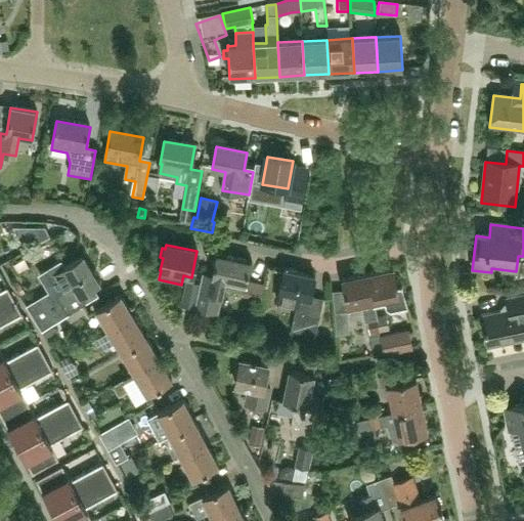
[(246,283),(250,263),(217,256),(212,277),(203,275),(201,286),(200,286),(194,309),(217,314),(222,289),(244,293),(244,292),(246,283)]
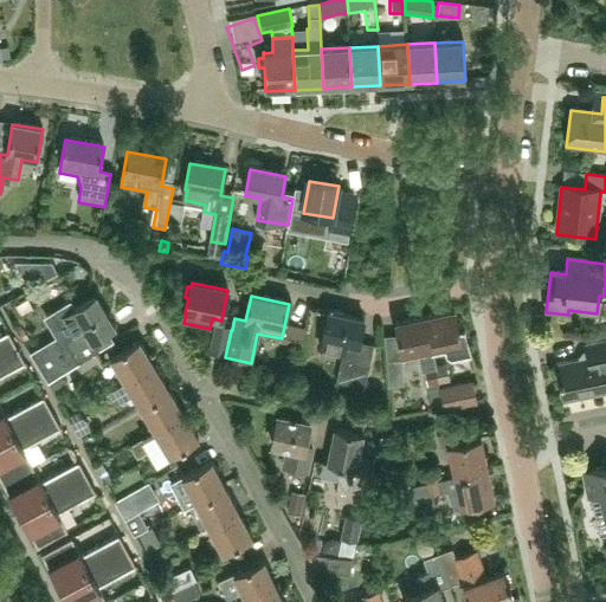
[(56,340),(31,354),(47,383),(114,343),(108,334),(114,330),(96,298),(75,310),(70,303),(44,318),(56,340)]
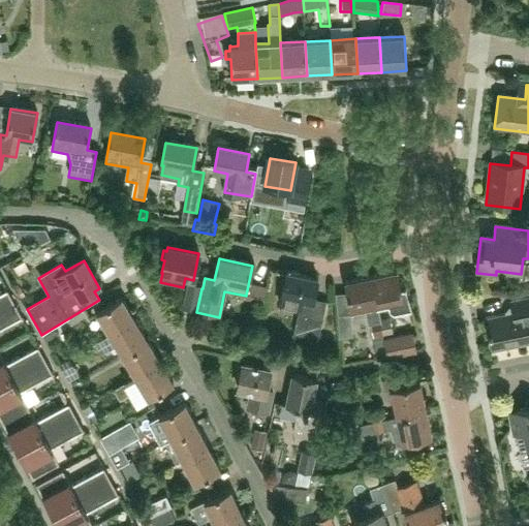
[(397,272),(370,278),(377,310),(378,310),(387,308),(389,313),(393,316),(410,312),(406,290),(401,291),(397,272)]
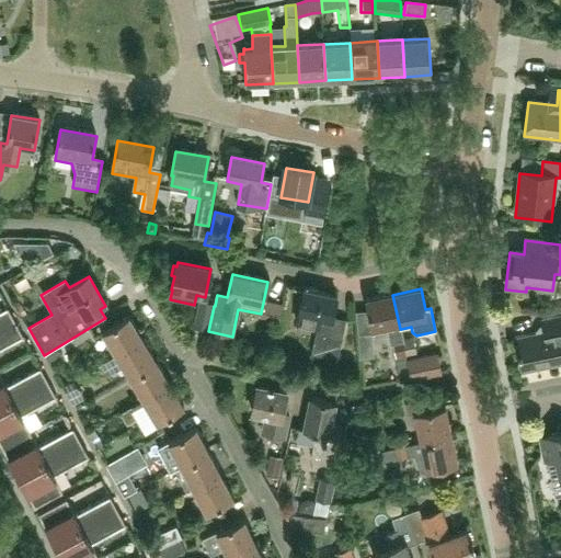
[(338,361),(346,321),(332,319),(336,298),(304,291),(297,325),(318,329),(313,349),(323,351),(322,357),(338,361)]
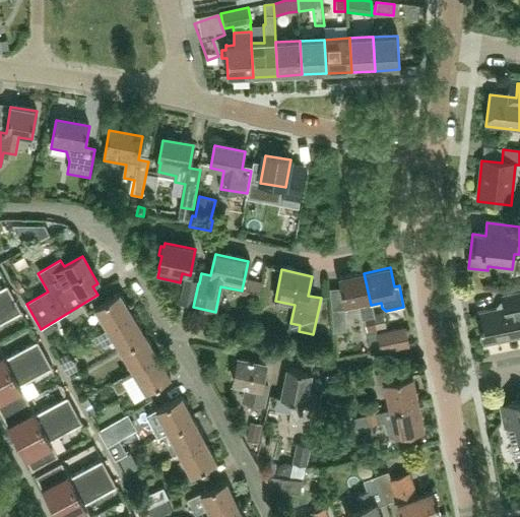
[(371,305),(364,273),(340,278),(346,310),(359,308),(362,322),(365,321),(367,332),(370,331),(376,330),(374,316),(372,305),(371,305)]
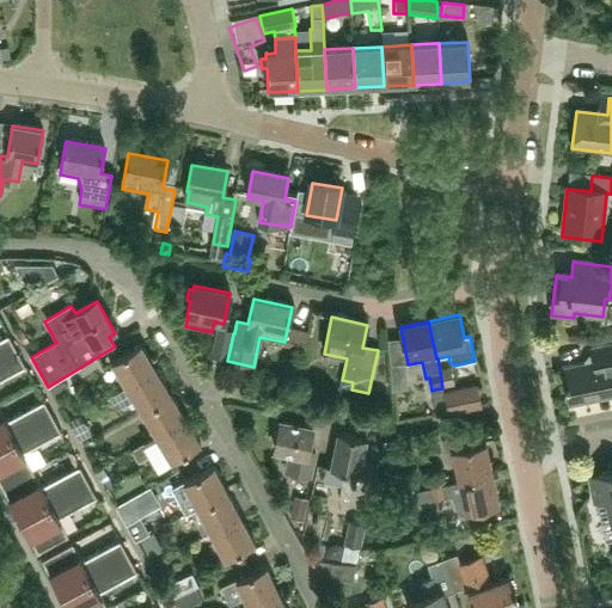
[(227,361),(233,333),(219,330),(212,357),(226,361),(227,361)]
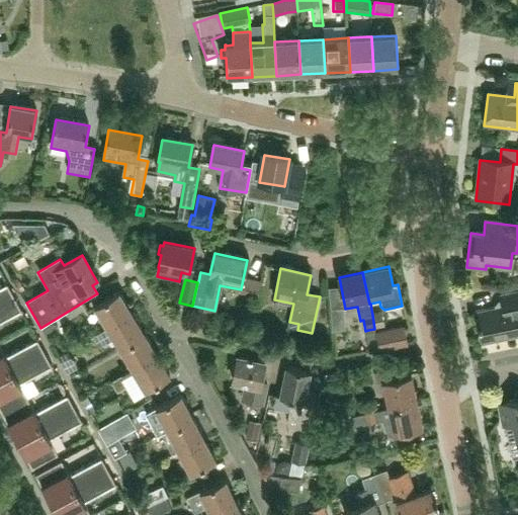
[(243,279),(241,288),(258,292),(260,282),(243,279)]
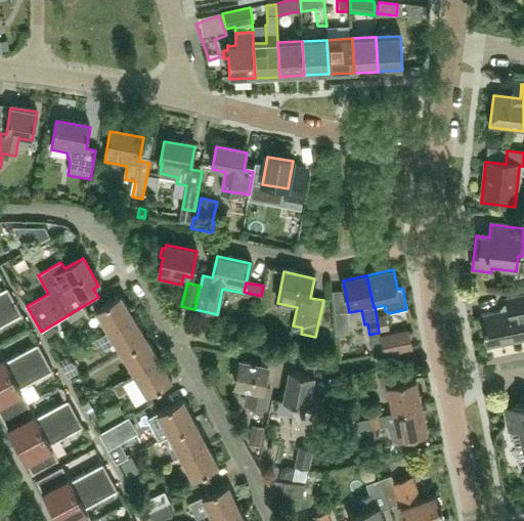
[(0,309),(14,302),(7,288),(0,291),(0,309)]
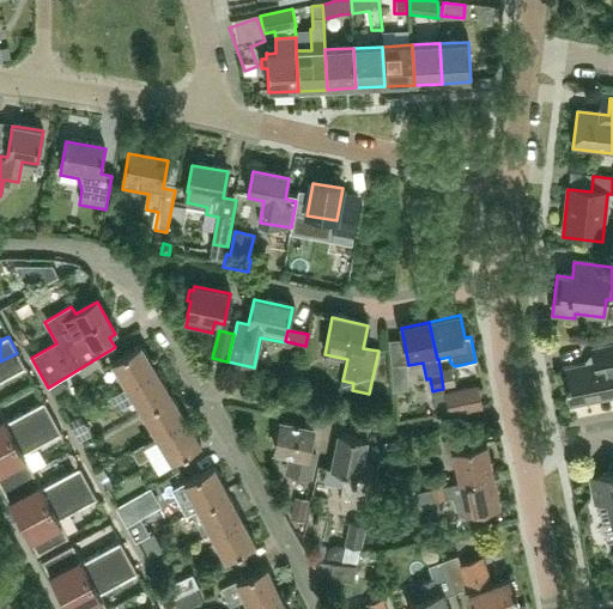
[(612,345),(592,349),(595,364),(563,370),(570,407),(612,397),(612,345)]
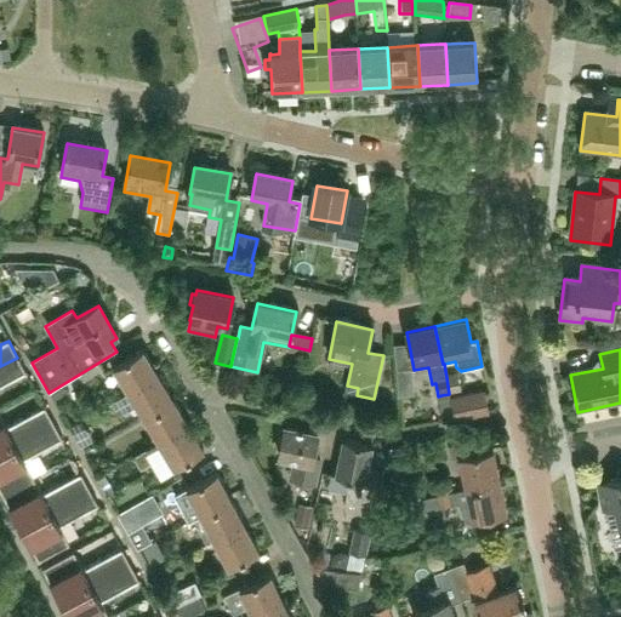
[(158,376),(142,350),(114,369),(129,394),(158,376)]
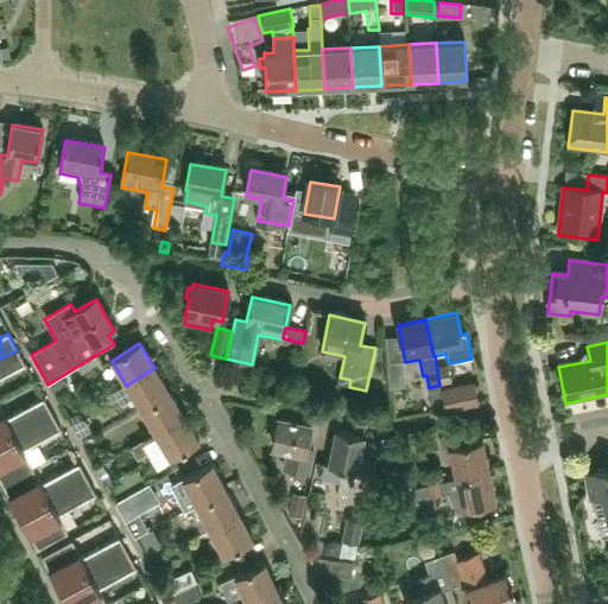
[(17,350),(0,358),(0,379),(26,366),(17,350)]
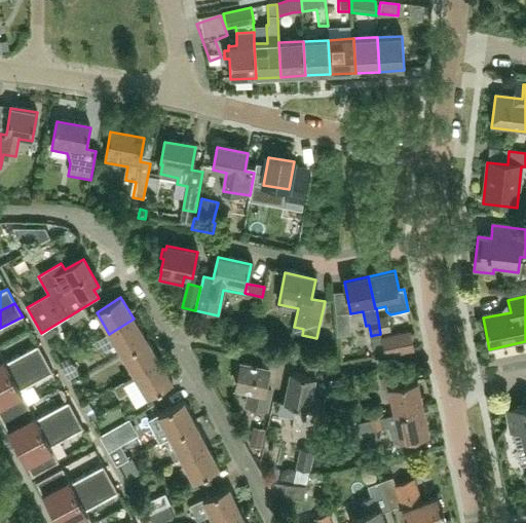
[(350,337),(349,314),(336,316),(337,339),(350,337)]
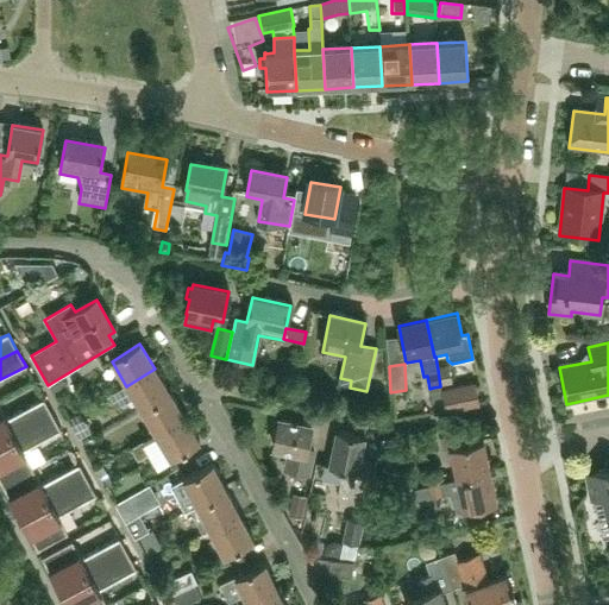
[(453,389),(450,367),(438,370),(440,386),(441,391),(453,389)]
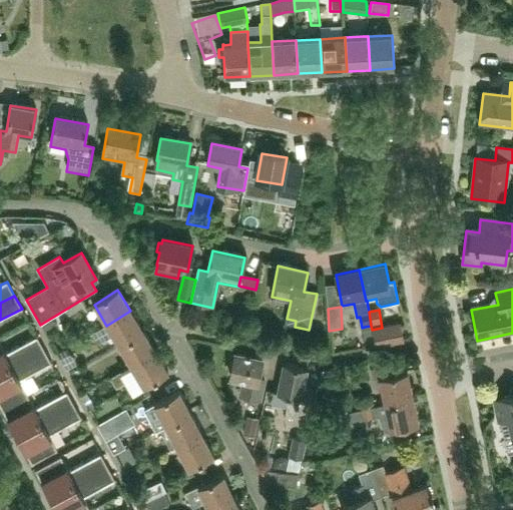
[(106,326),(93,334),(99,344),(112,336),(119,346),(143,332),(130,311),(106,326)]
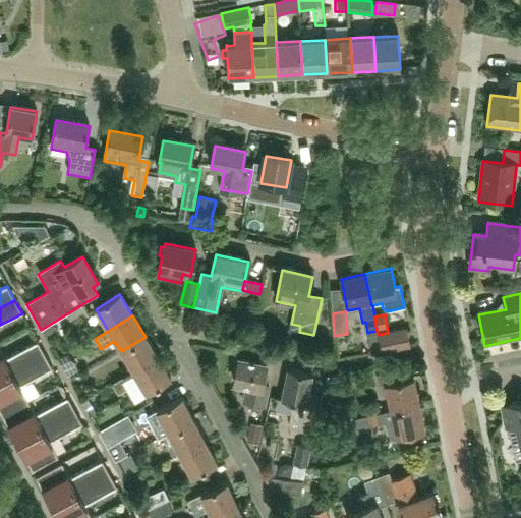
[(59,319),(42,330),(48,340),(65,330),(59,319)]
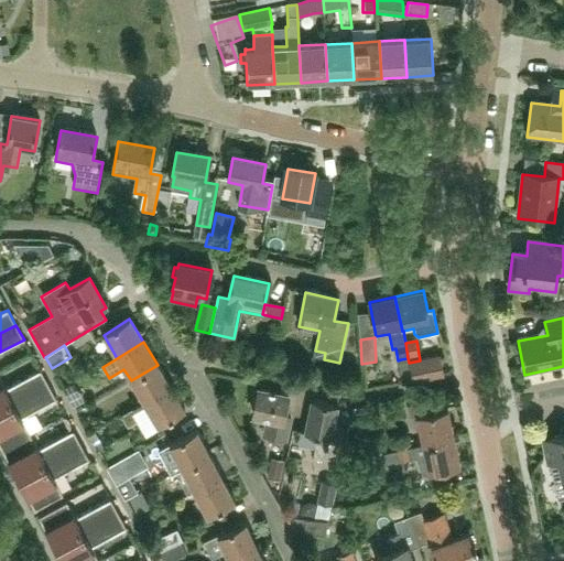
[(443,377),(438,357),(410,363),(414,383),(443,377)]
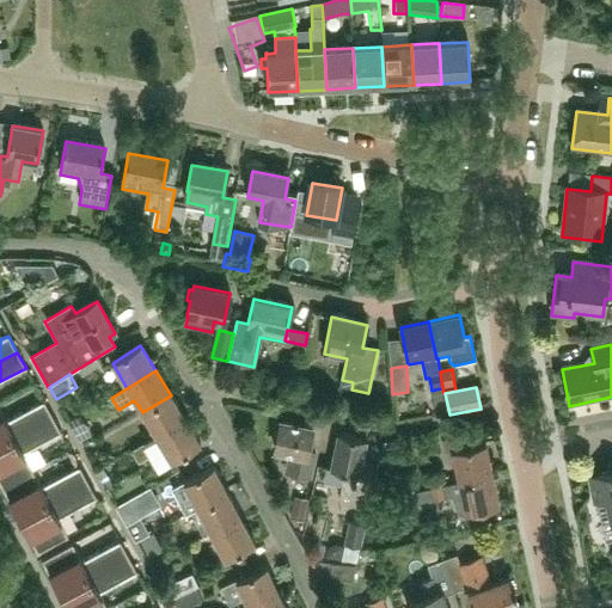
[(447,412),(444,393),(442,388),(435,390),(440,413),(447,412)]
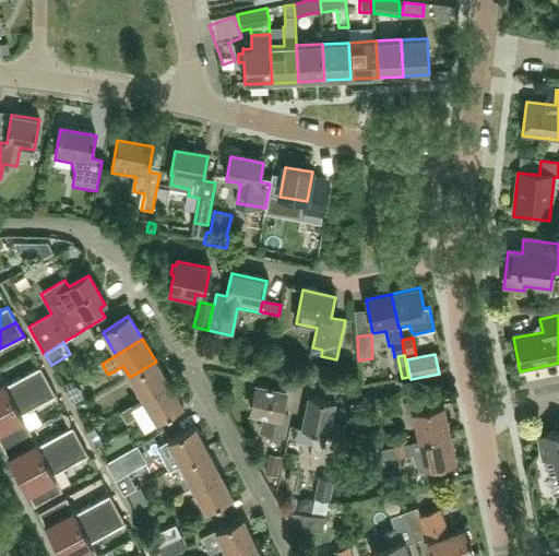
[(143,400),(169,383),(156,362),(130,377),(143,400)]
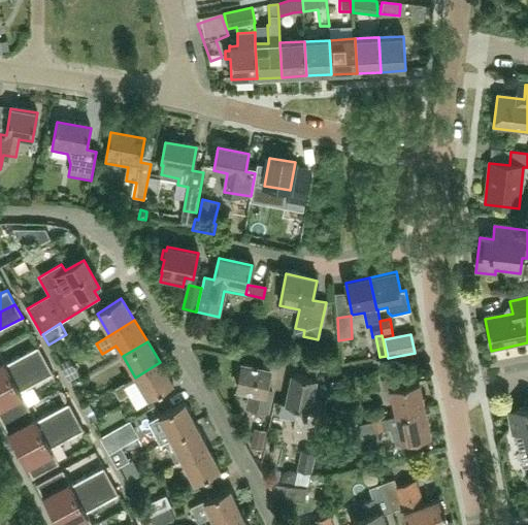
[(0,385),(45,360),(38,347),(5,364),(0,355),(0,385)]
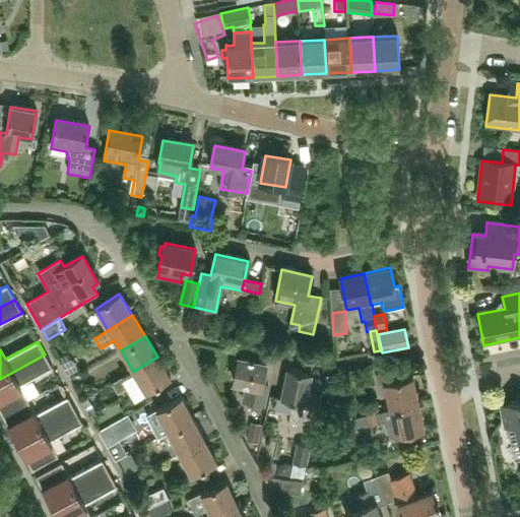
[(19,386),(52,369),(45,354),(0,379),(0,412),(1,414),(27,400),(19,386)]
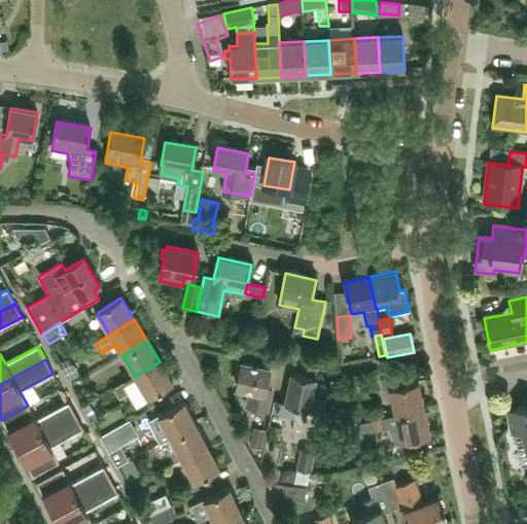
[(66,361),(60,364),(68,380),(74,377),(66,361)]
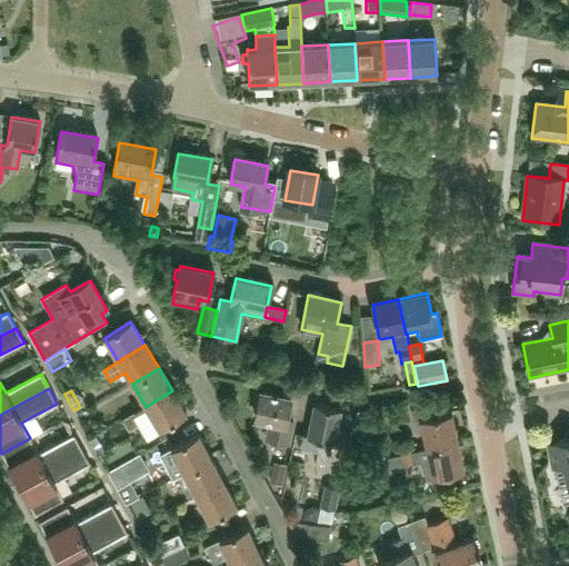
[(140,420),(149,437),(187,414),(172,390),(146,407),(123,420),(128,428),(140,420)]
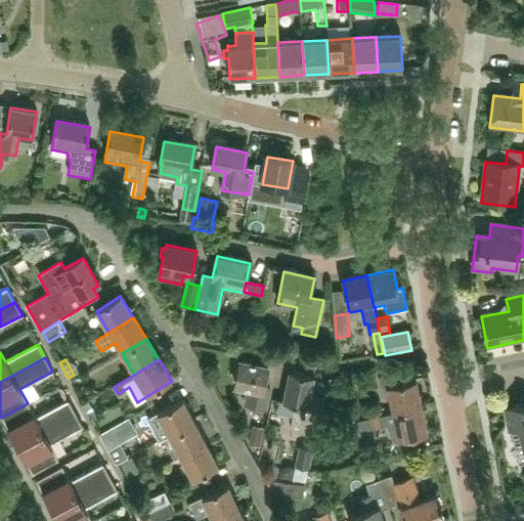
[(263,386),(267,368),(239,362),(237,373),(235,373),(233,384),(235,384),(234,389),(246,391),(243,406),(267,413),(272,388),(263,386)]
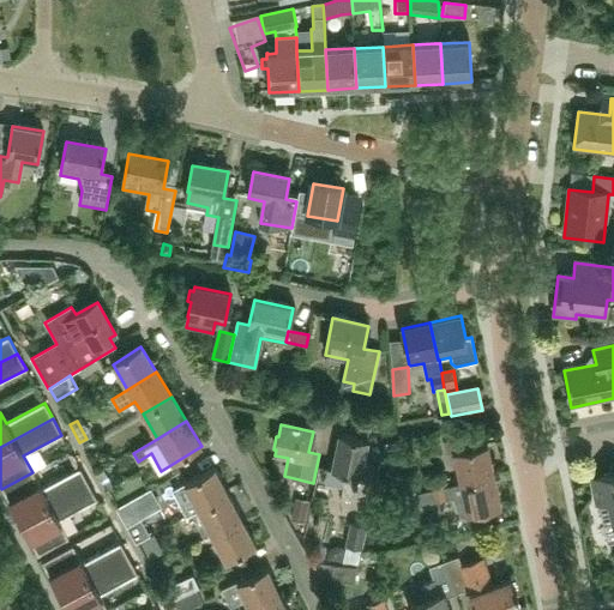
[(324,485),(343,489),(341,499),(355,501),(367,442),(339,436),(331,472),(326,472),(324,485)]
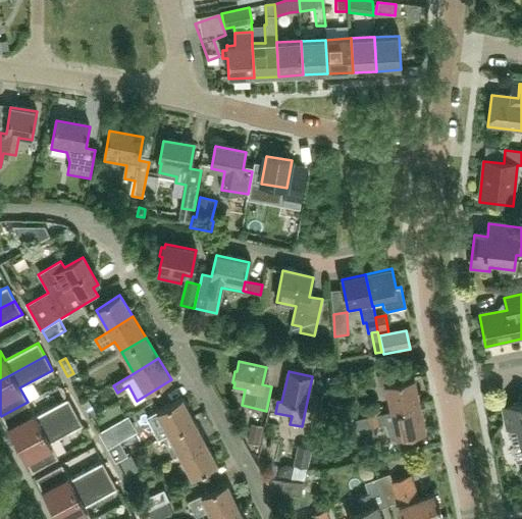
[(419,406),(414,378),(402,381),(400,371),(377,376),(379,386),(385,385),(392,411),(419,406)]
